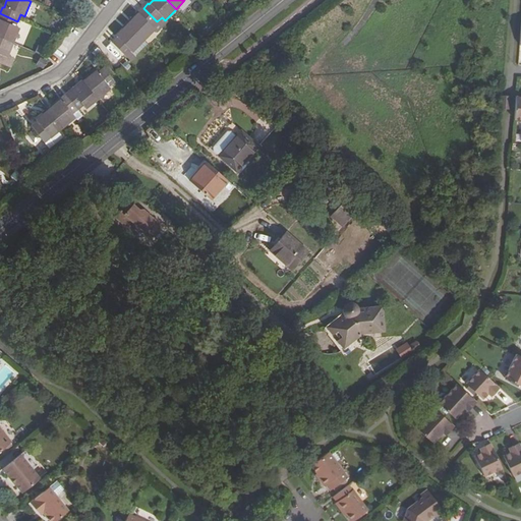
[(128,25),(143,41),(156,30),(153,25),(157,21),(143,8),(138,13),(139,13),(128,25)]
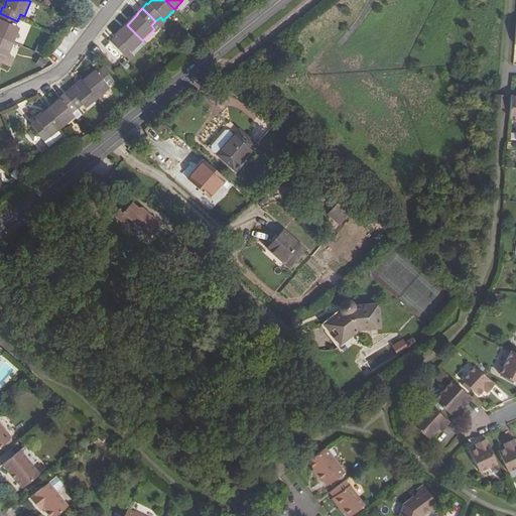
[(0,36),(13,42),(19,28),(15,26),(17,21),(0,13),(0,36)]
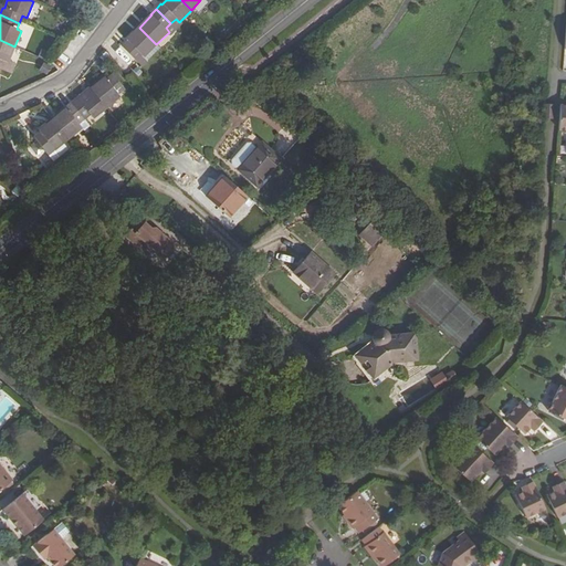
[(156,44),(139,28),(127,40),(128,41),(123,48),(142,66),(148,60),(145,56),(156,44)]
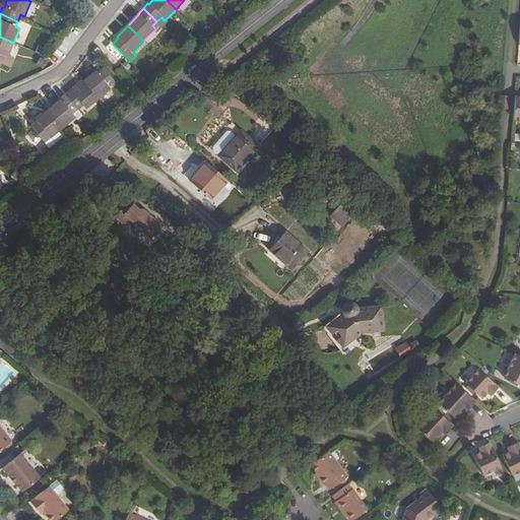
[(6,58),(13,43),(0,37),(0,63),(1,64),(4,58),(6,58)]
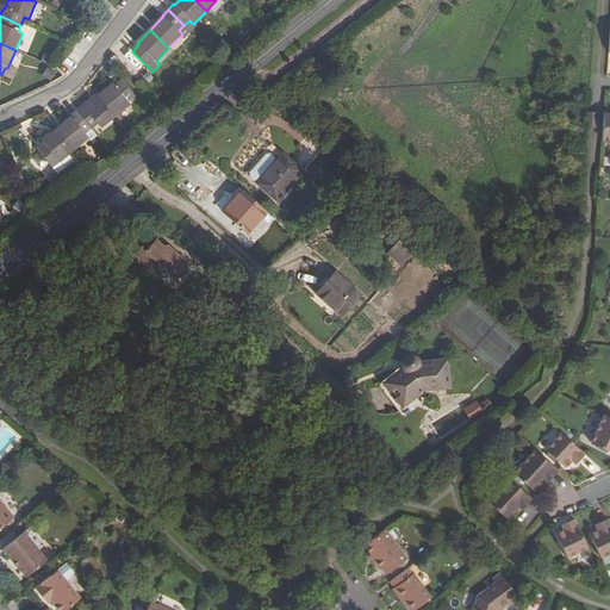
[(156,61),(160,64),(173,53),(168,48),(156,61)]
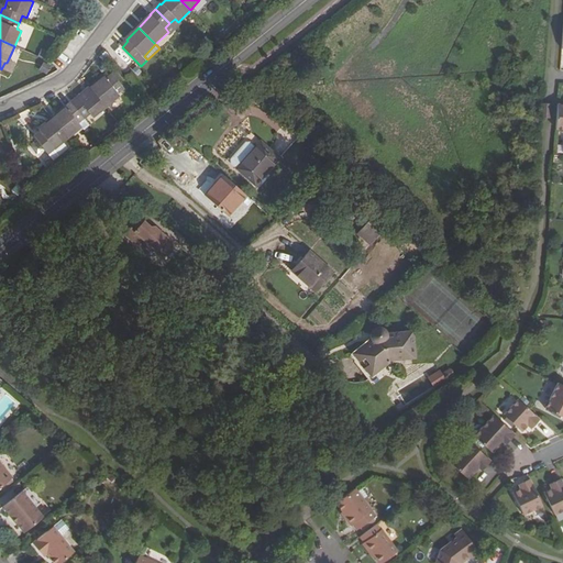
[(105,78),(91,88),(106,107),(120,97),(118,94),(123,88),(112,74),(106,79),(105,78)]
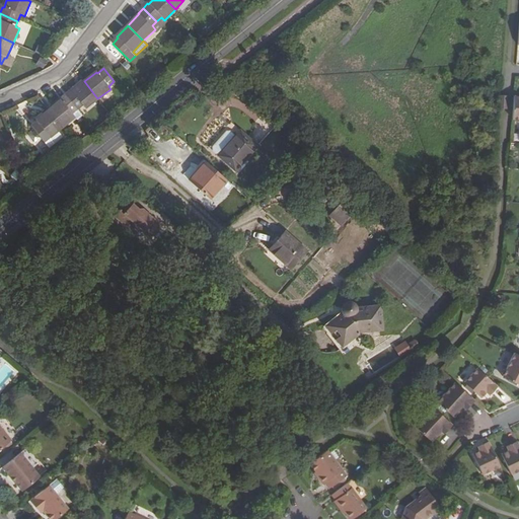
[(70,90),(66,94),(77,109),(82,105),(85,109),(97,98),(84,81),(71,92),(70,90)]
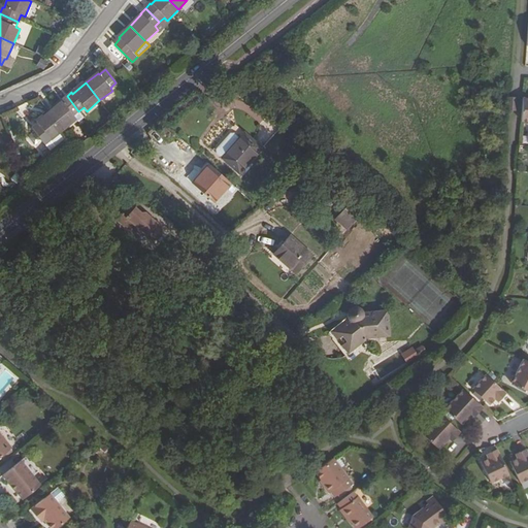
[(62,102),(50,112),(63,130),(76,120),(73,116),(78,111),(67,96),(61,100),(62,102)]
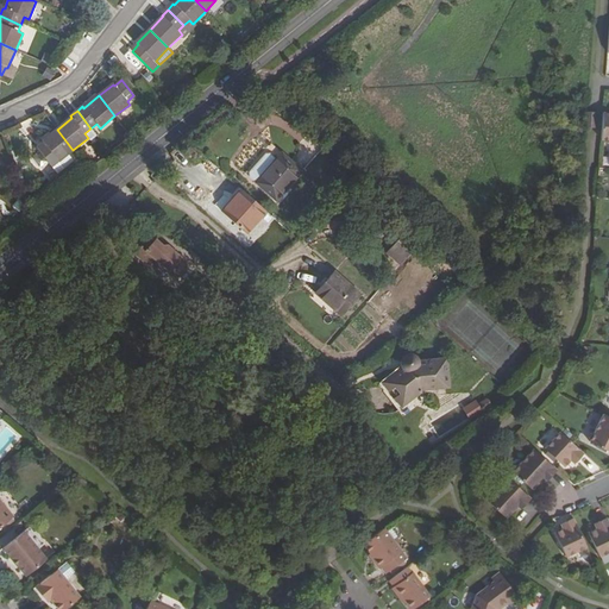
[(73,150),(57,130),(42,140),(44,143),(37,149),(50,164),(57,159),(58,161),(73,150)]
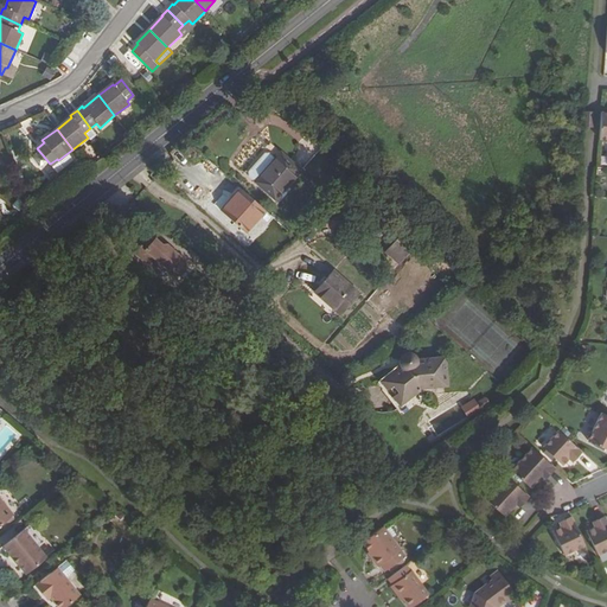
[(255,181),(275,159),(267,153),(264,153),(249,171),(248,176),(255,181)]
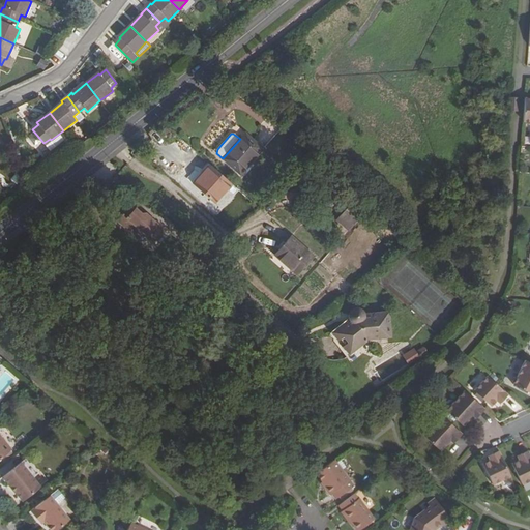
[(240,139),(223,158),(240,174),(262,148),(244,134),(240,139)]
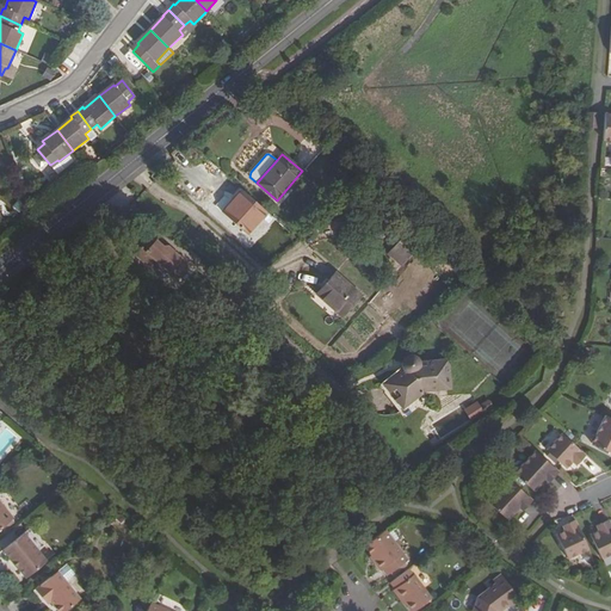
[(246,234),(266,213),(242,190),(222,213),(246,234)]
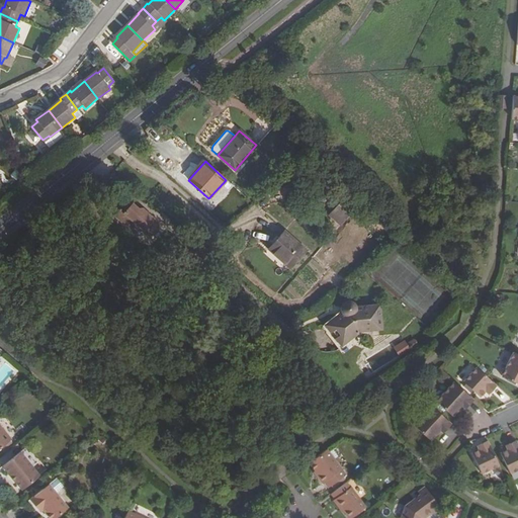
[(348,218),(344,221),(352,230),(361,220),(355,212),(356,211),(345,199),(337,206),(348,218)]
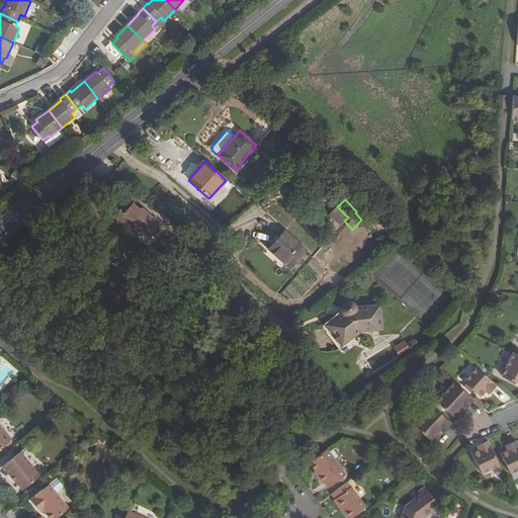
[(124,211),(150,237),(162,225),(144,208),(140,207),(134,202),(124,211)]
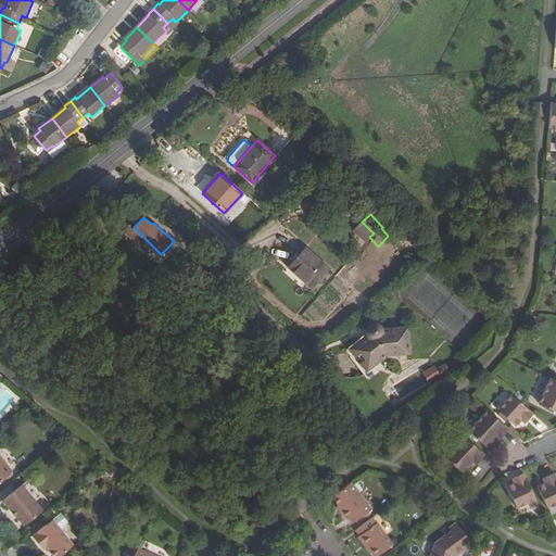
[(310,289),(326,270),(304,250),(288,268),(310,289)]
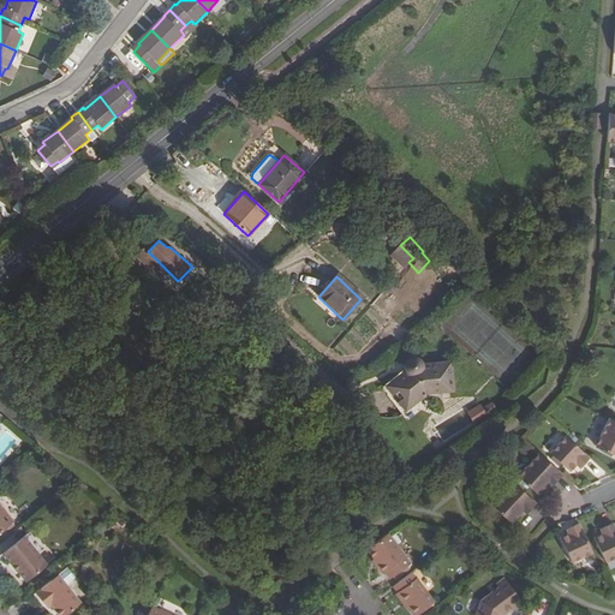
[(406,374),(389,388),(406,408),(424,393),(452,389),(448,363),(423,365),(423,364),(423,363),(422,363),(422,362),(422,360),(421,360),(419,359),(418,358),(417,358),(416,357),(415,357),(413,357),(412,357),(411,357),(411,358),(410,358),(408,358),(407,358),(407,359),(406,360),(405,362),(405,363),(404,363),(404,364),(404,365),(404,366),(404,368),(404,369),(405,370),(405,371),(405,372),(406,372),(406,374)]
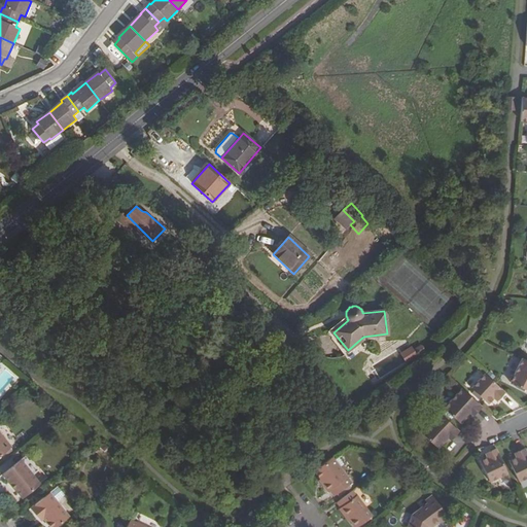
[(526,359),(524,358),(516,373),(513,374),(511,378),(513,381),(512,382),(526,389),(526,359)]
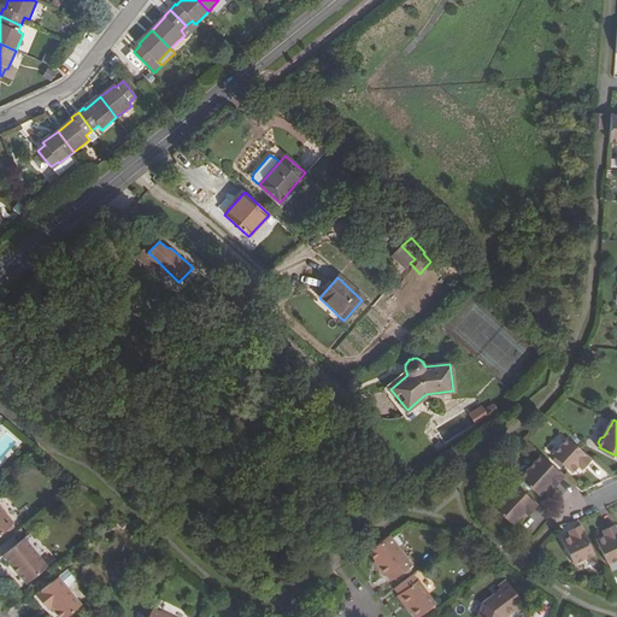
[(594,459),(569,438),(553,453),(573,471),(579,466),(581,469),(586,464),(587,466),(594,459)]
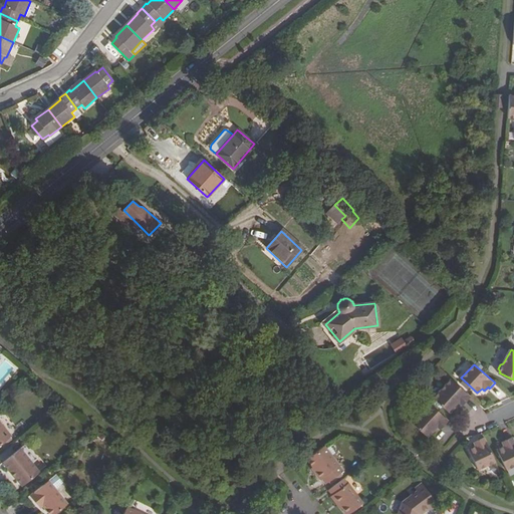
[(472,397),(453,379),(441,391),(438,391),(436,393),(437,396),(435,398),(450,413),(457,407),(460,403),(462,405),(463,406),(472,397)]
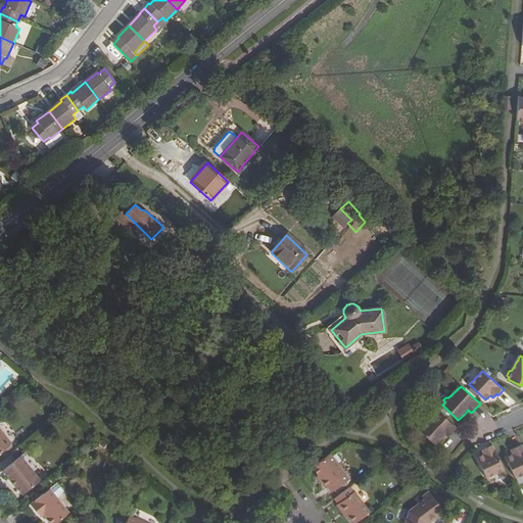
[(458,428),(437,410),(426,423),(423,422),(420,425),(421,428),(419,429),(435,444),(441,439),(445,434),(447,436),(448,438),(458,428)]
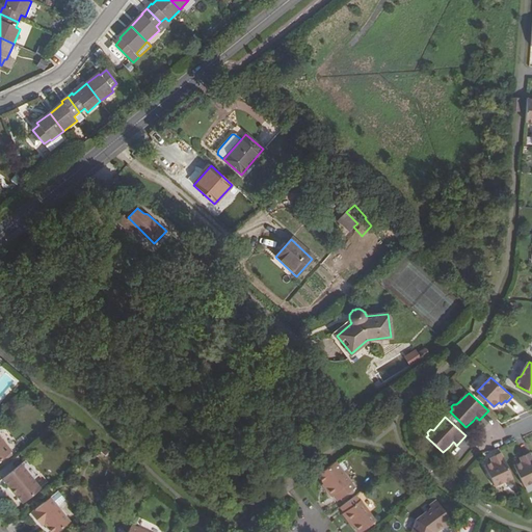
[(318,445),(333,434),(325,427),(312,436),(318,445)]
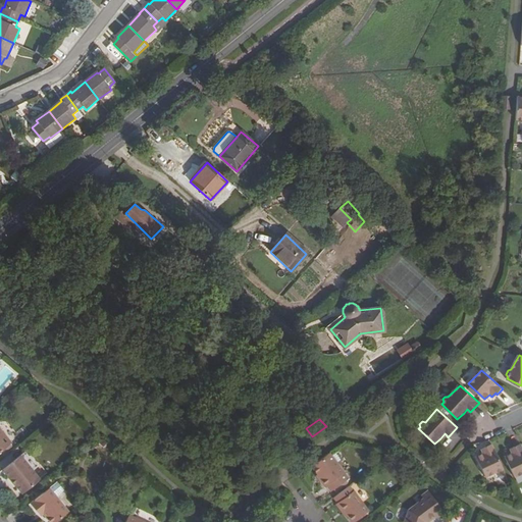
[(0,453),(12,444),(0,428),(0,453)]
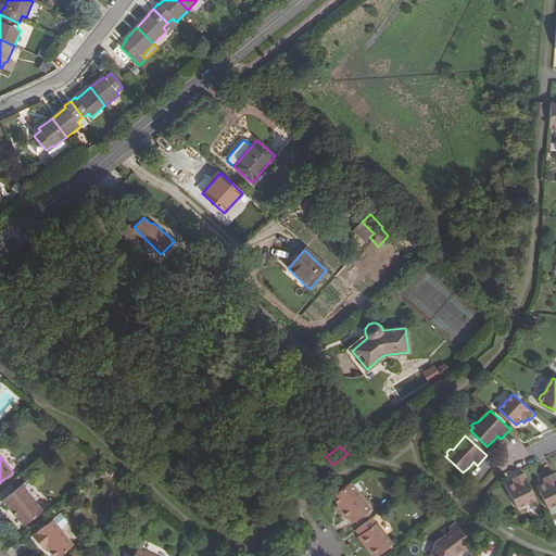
[(548,508),(555,504),(555,476),(554,472),(546,476),(548,479),(544,481),(545,483),(539,487),(548,508)]
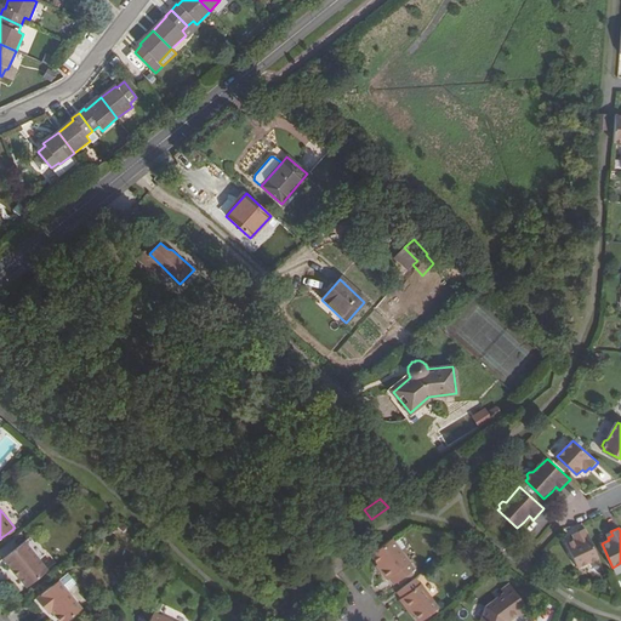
[(577,569),(598,559),(584,529),(575,533),(577,536),(573,537),(574,540),(565,545),(577,569)]
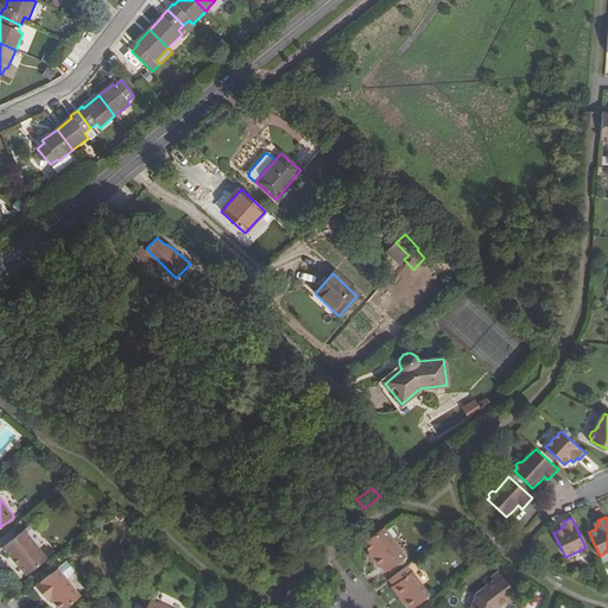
[(374,557),(372,558),(378,567),(380,564),(385,571),(406,556),(385,527),(363,543),(371,552),(374,557)]
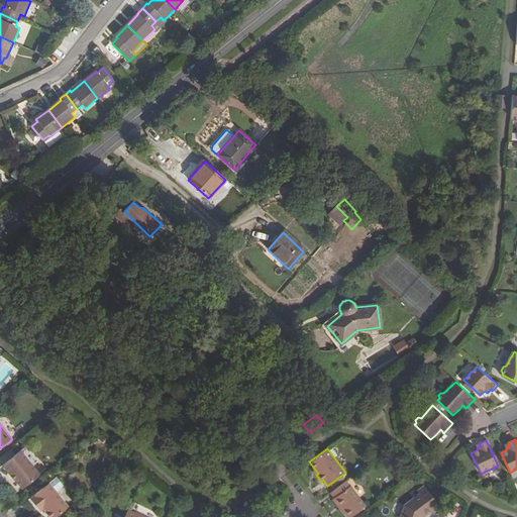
[(16,478),(15,480),(22,489),(39,475),(21,450),(3,464),(11,475),(12,474),(16,478)]
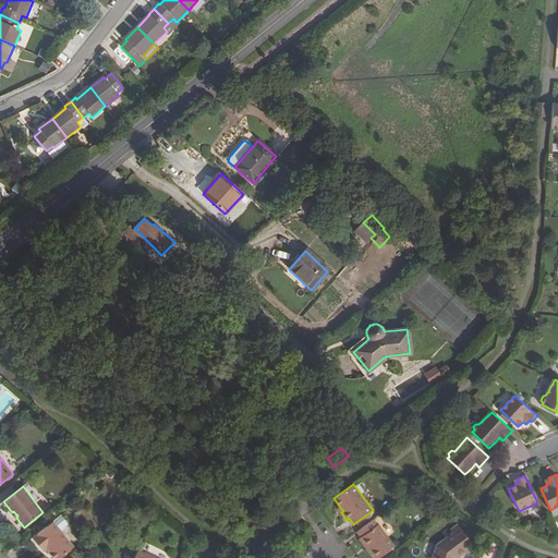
[(53,523),(59,530),(67,524),(68,523),(62,517),(53,523)]
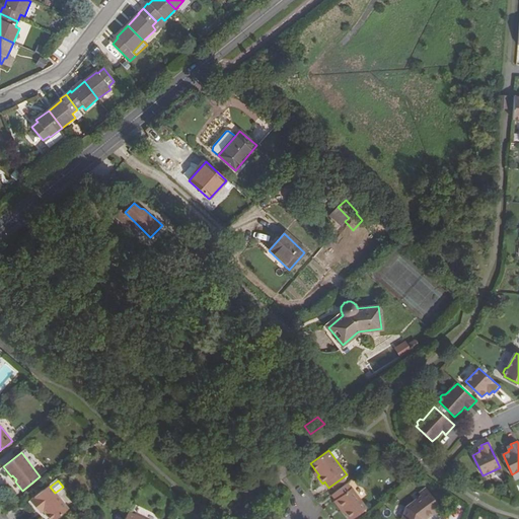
[(336,500),(345,512),(350,518),(351,518),(367,508),(361,500),(348,483),(331,495),(336,500)]
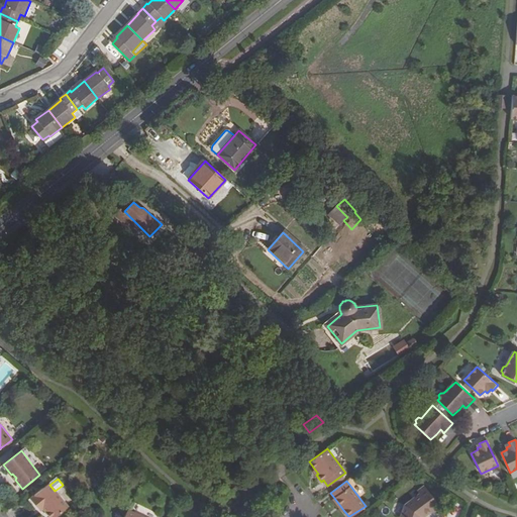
[(41,506),(43,509),(49,516),(56,516),(68,508),(55,491),(49,485),(30,499),(37,508),(41,506)]
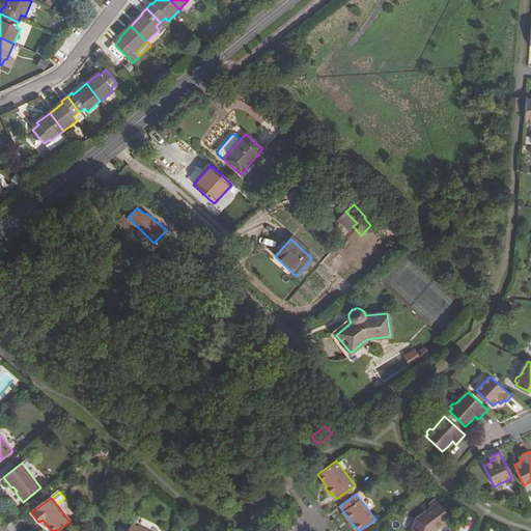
[(450,519),(442,508),(436,500),(429,505),(431,508),(417,520),(412,530),(434,530),(443,524),(446,527),(452,522),(450,519)]
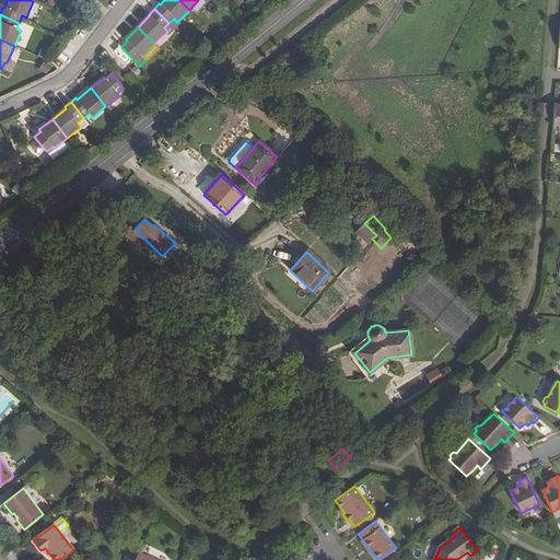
[(468,534),(466,536),(475,547),(478,546),(468,534)]
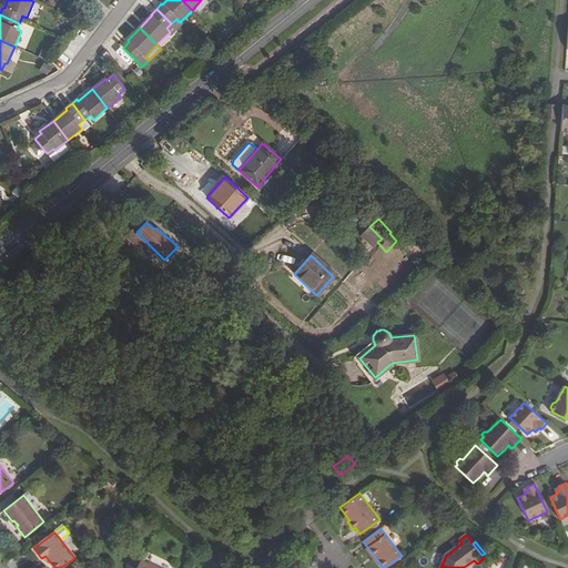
[(377,560),(367,547),(365,548),(375,561),(377,560)]
